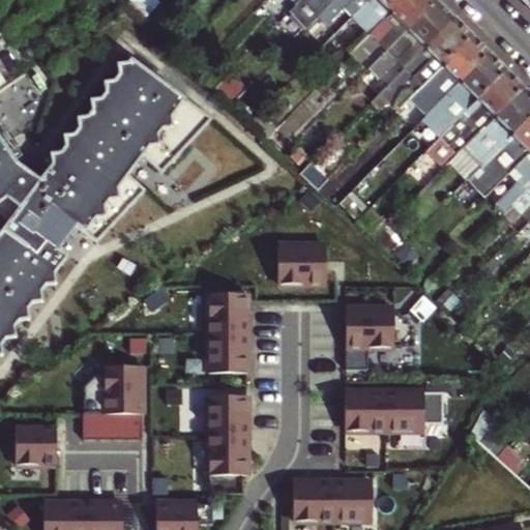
[(346,10),(354,19),(372,0),(337,0),(336,1),(311,28),(319,37),(346,10)]
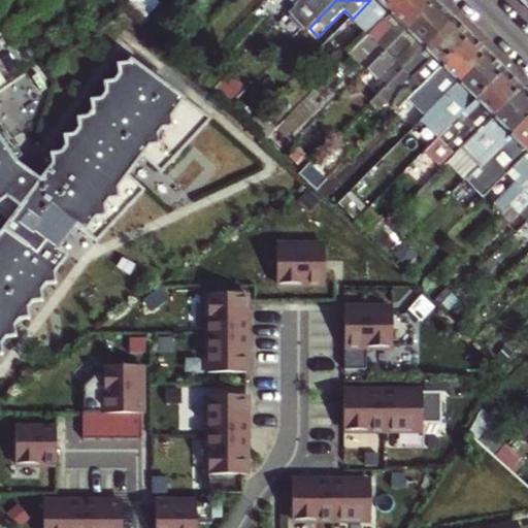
[(370,0),(353,19),(369,35),(403,0),(370,0)]
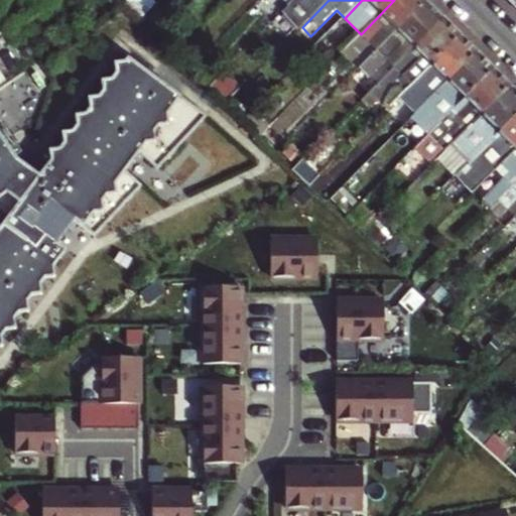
[(371,44),(377,51),(426,3),(423,0),(394,0),(361,34),(346,49),(356,58),(371,44)]
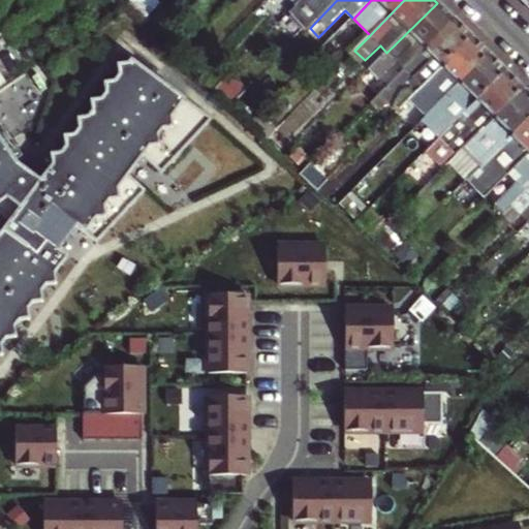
[(397,62),(404,69),(454,20),(437,3),(386,53),(356,83),(366,93),(378,80),(397,62)]
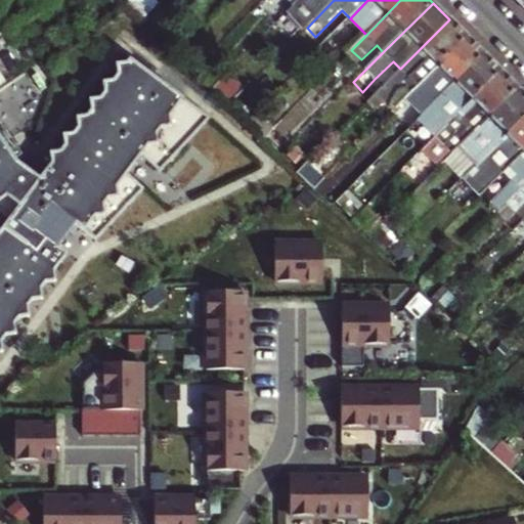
[(413,91),(468,38),(449,19),(400,69),(382,87),(375,94),(384,103),(404,83),(413,91)]
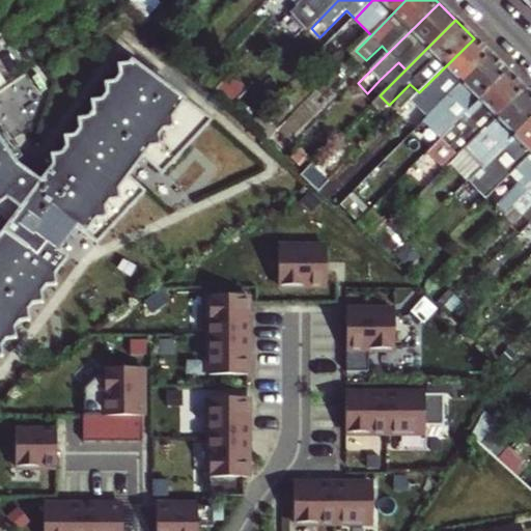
[(404,107),(421,123),(440,105),(491,55),(474,38),(419,92),(404,107)]
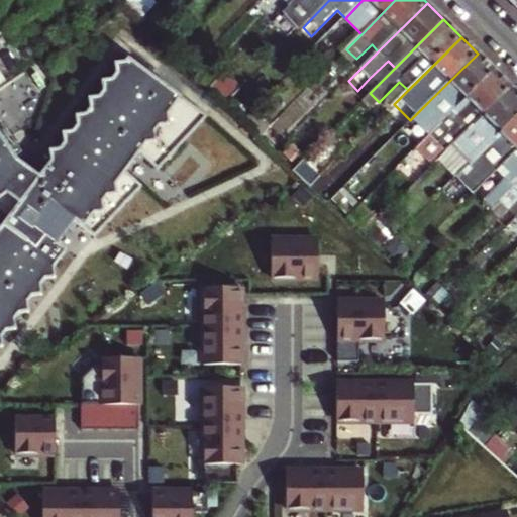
[(428,102),(445,119),(495,71),(478,54),(428,102)]
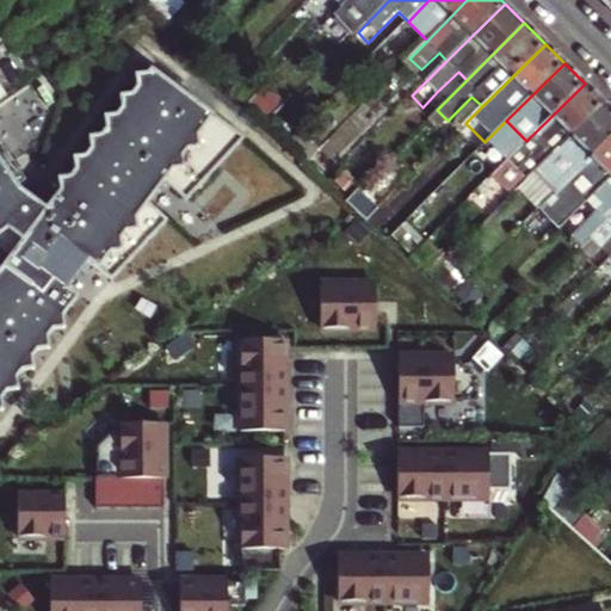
[(0,409),(1,411),(0,400),(0,397),(5,392),(17,390),(14,378),(19,372),(31,370),(30,358),(35,352),(47,350),(44,338),(50,332),(61,329),(60,318),(78,294),(67,287),(88,261),(112,279),(168,221),(149,203),(166,181),(187,201),(246,139),(150,66),(146,74),(134,75),(135,87),(130,93),(118,96),(121,107),(116,113),(104,116),(105,127),(100,134),(88,136),(91,147),(85,154),(74,156),(75,167),(71,174),(59,176),(61,187),(48,205),(18,190),(0,161),(0,409)]
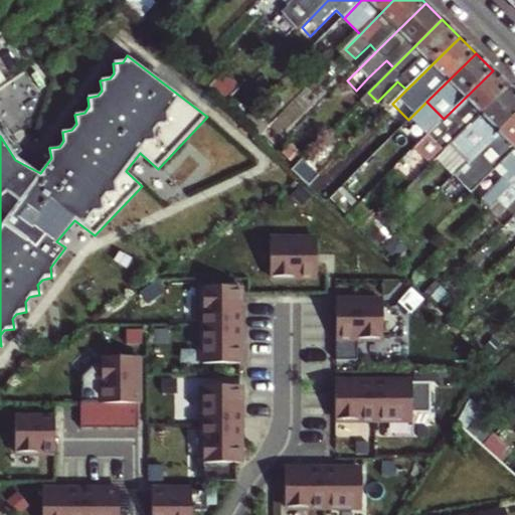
[(368,77),(375,86),(393,67),(386,60),(368,77)]
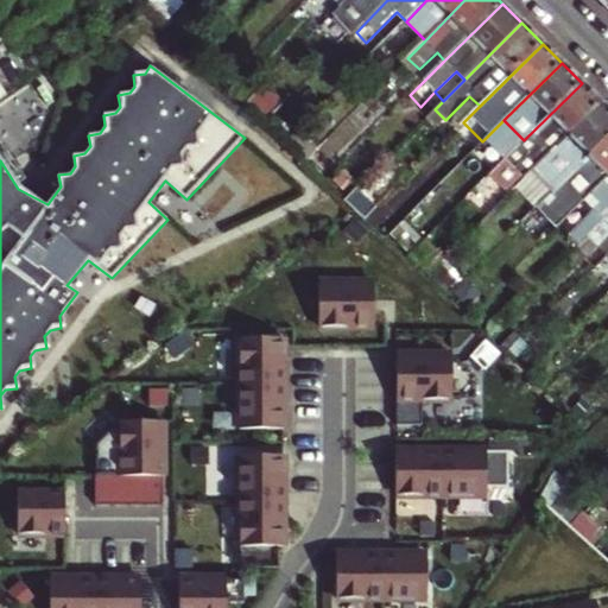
[(510,154),(529,175),(601,102),(582,83),(524,140),(510,154)]
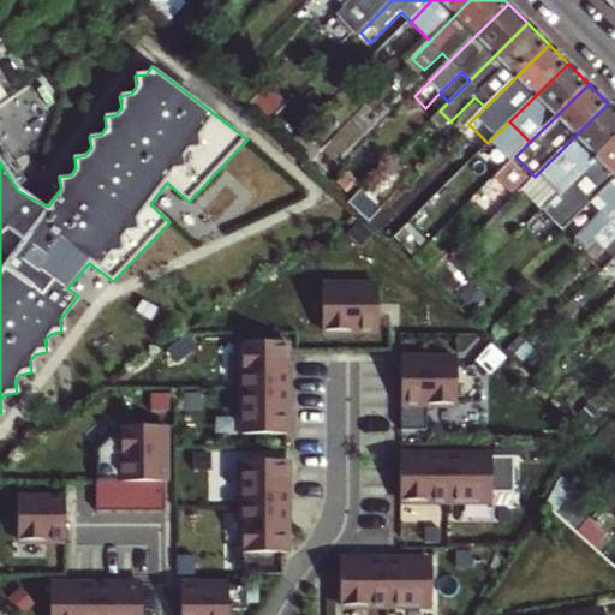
[(269,124),(281,113),(260,91),(249,103),(269,124)]
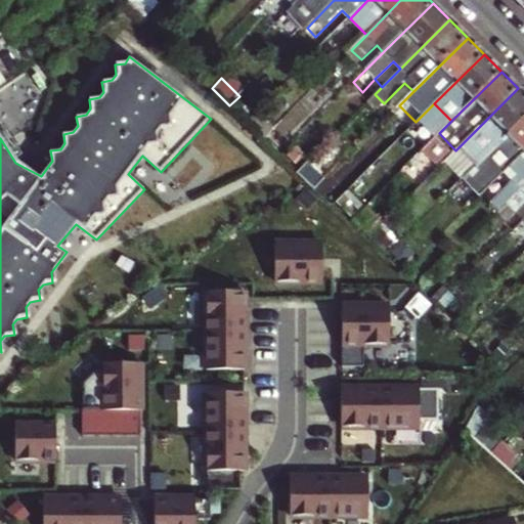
[(455,150),(473,168),(523,117),(523,94),(518,88),(455,150)]
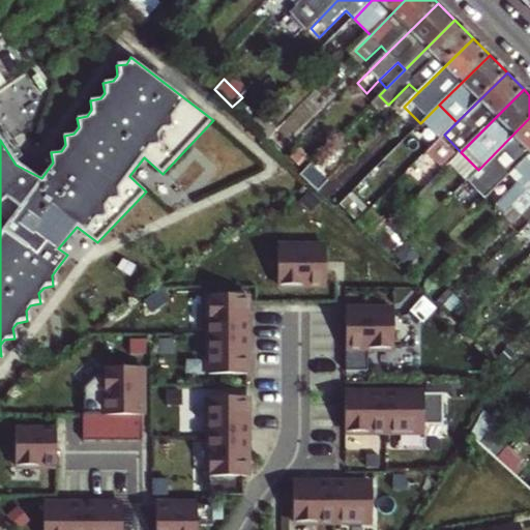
[(484,198),(508,174),(529,152),(529,118),(478,170),(468,180),(484,198)]
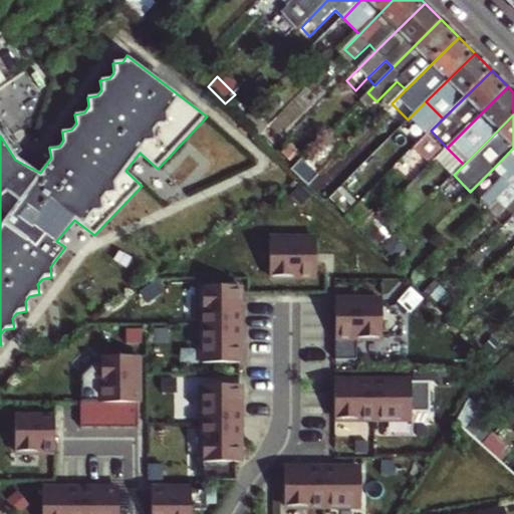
[(292,167),(300,159),(284,143),(275,151),(292,167)]
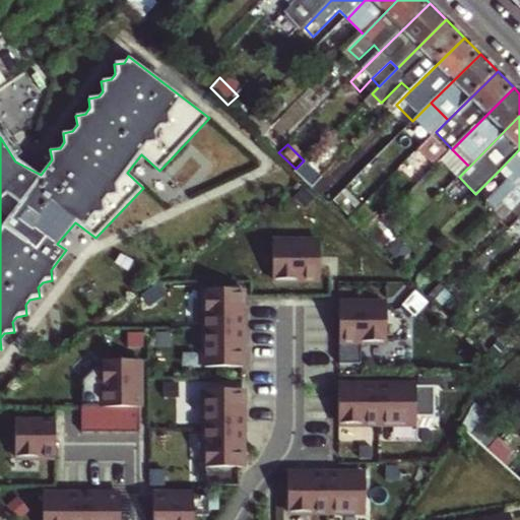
[(484,201),(493,209),(519,183),(519,149),(499,171),(507,179),(484,201)]
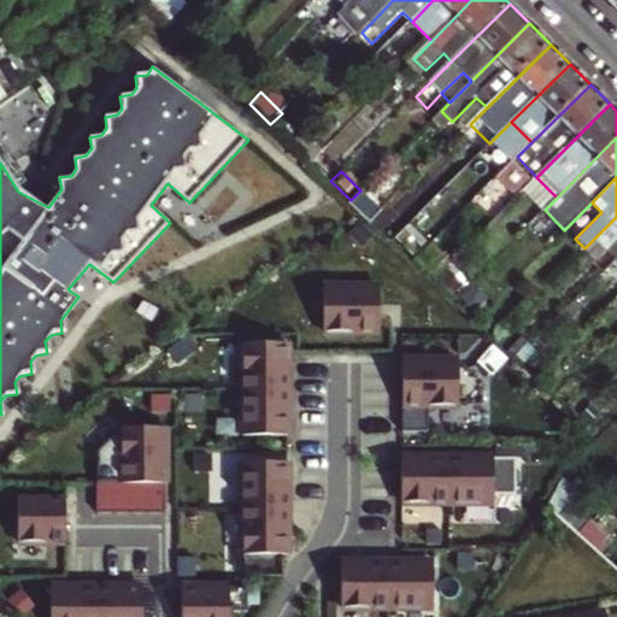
[(616,239),(616,217),(585,248),(595,260),(616,239)]
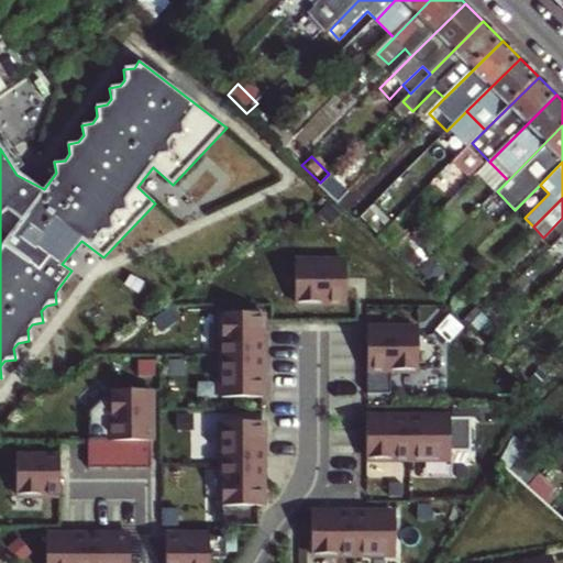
[(299,261),(299,307),(351,307),(351,261),(299,261)]
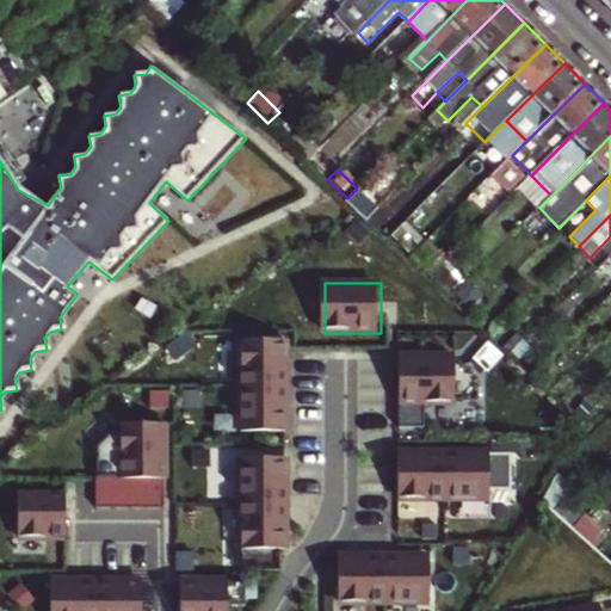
[(283,340),(234,340),(234,432),(283,432),(283,340)]
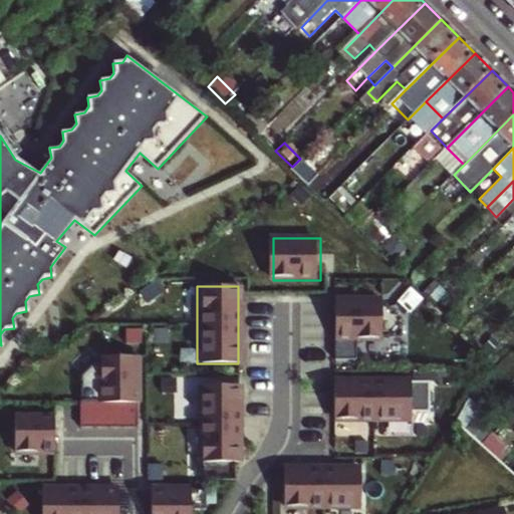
[(380,297),(333,297),(333,339),(380,339),(380,336),(401,336),(401,318),(380,299),(380,297)]
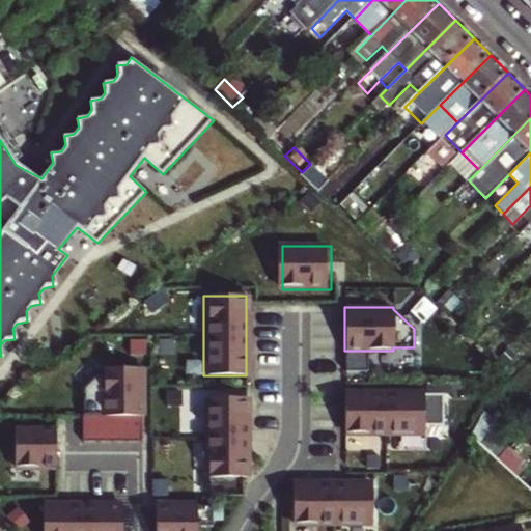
[(496,360),(504,367),(523,348),(515,340),(496,360)]
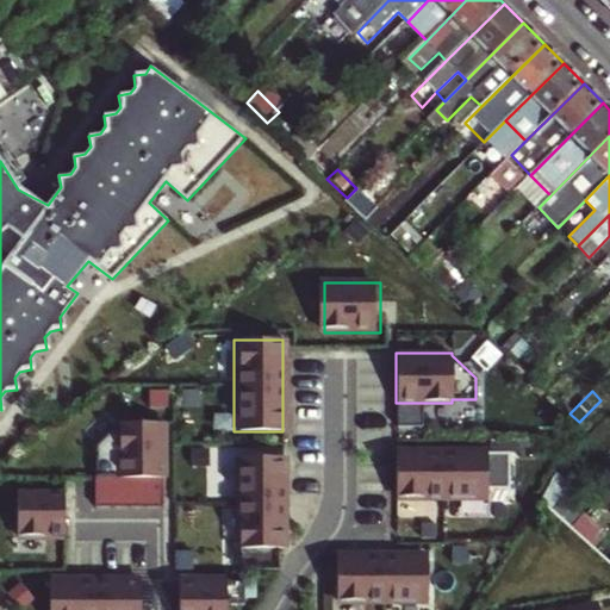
[(167,423),(117,423),(117,479),(166,479),(167,423)]
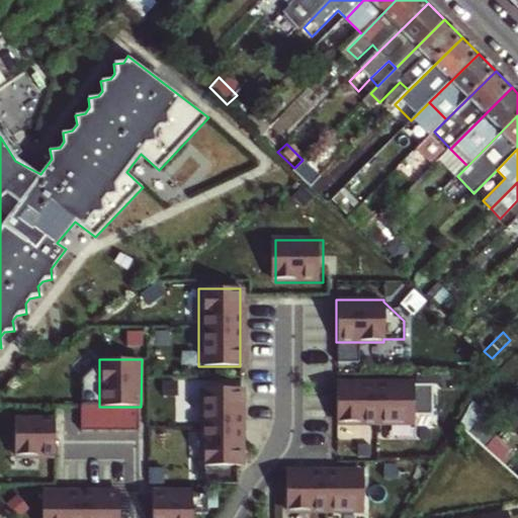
[(336,384),(336,427),(375,427),(375,384),(336,384)]
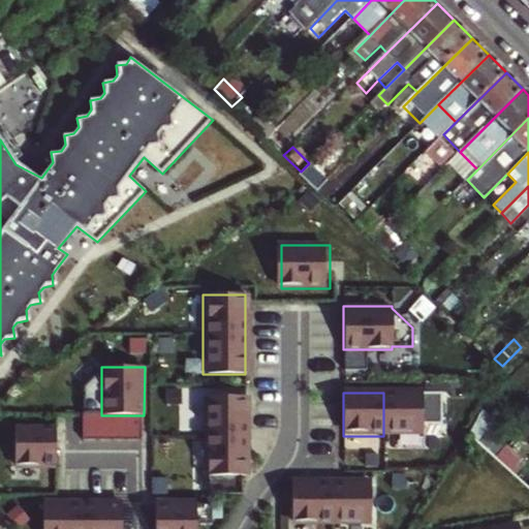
[(423,393),(383,393),(383,436),(423,436),(423,393)]
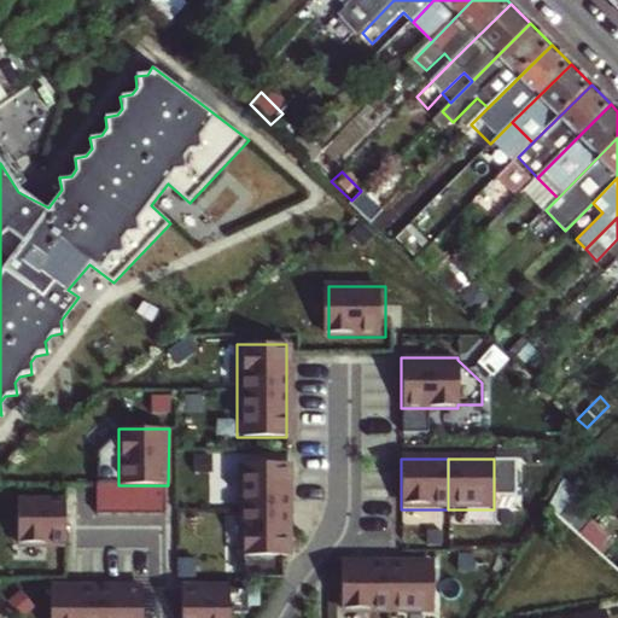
[(287,464),(237,464),(237,509),(287,509),(287,464)]
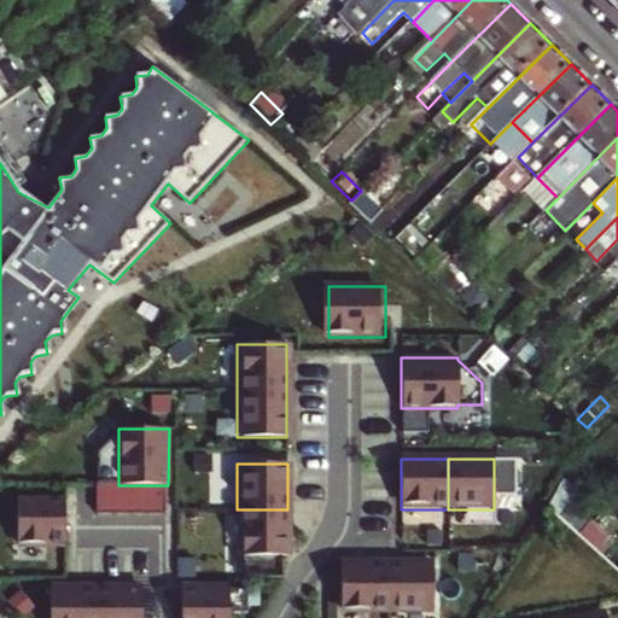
[(65,500),(17,500),(17,546),(65,546),(65,500)]
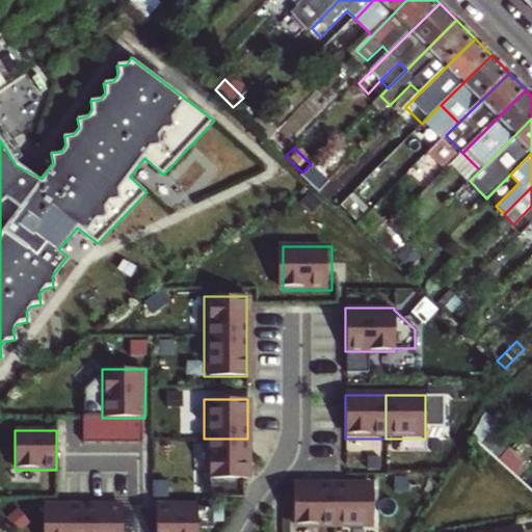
[(247,439),(204,439),(204,478),(247,478),(247,439)]
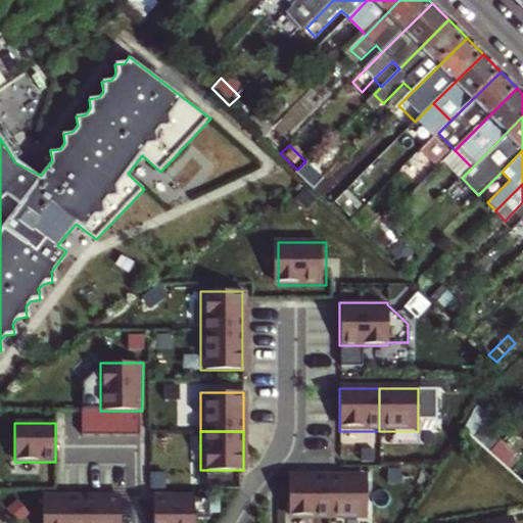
[(328,477),(288,477),(288,520),(328,520),(328,477)]
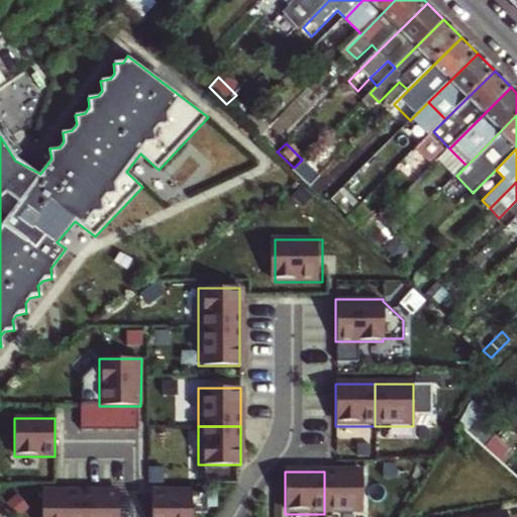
[(363,472),(324,472),(324,514),(363,514),(363,472)]
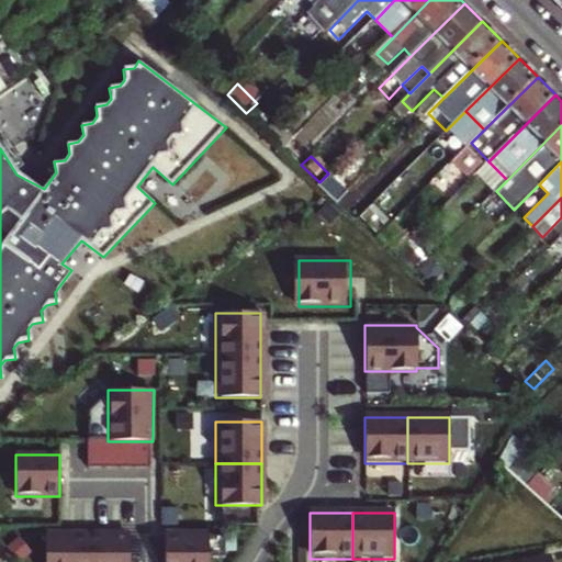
[(45,536),(45,561),(87,561),(88,536),(45,536)]
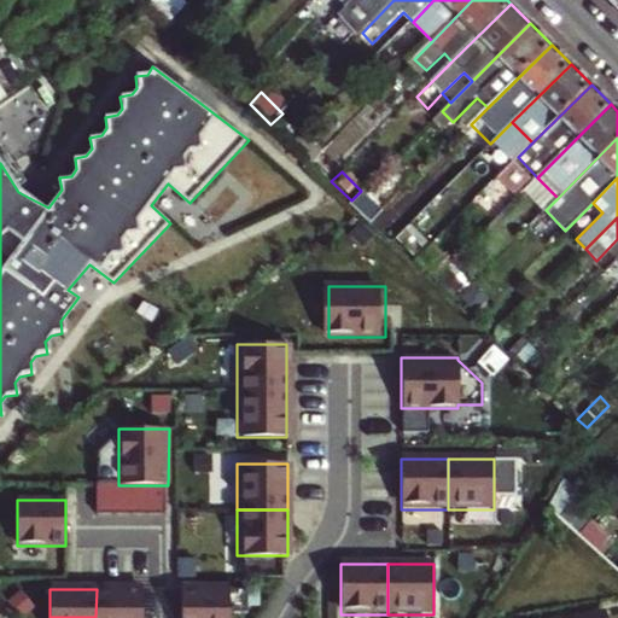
[(143,617),(143,589),(97,589),(95,617),(143,617)]
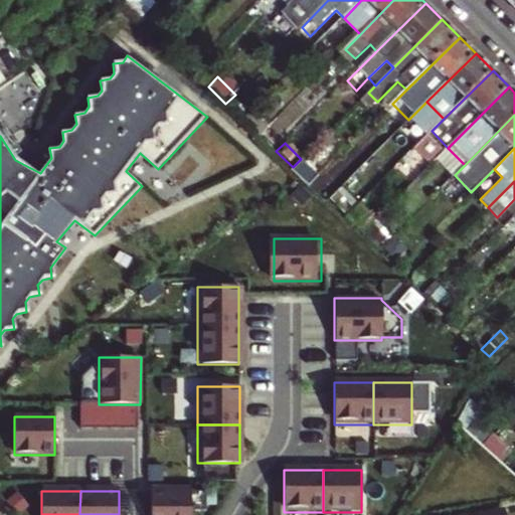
[(190,514),(191,491),(151,491),(151,514),(190,514)]
